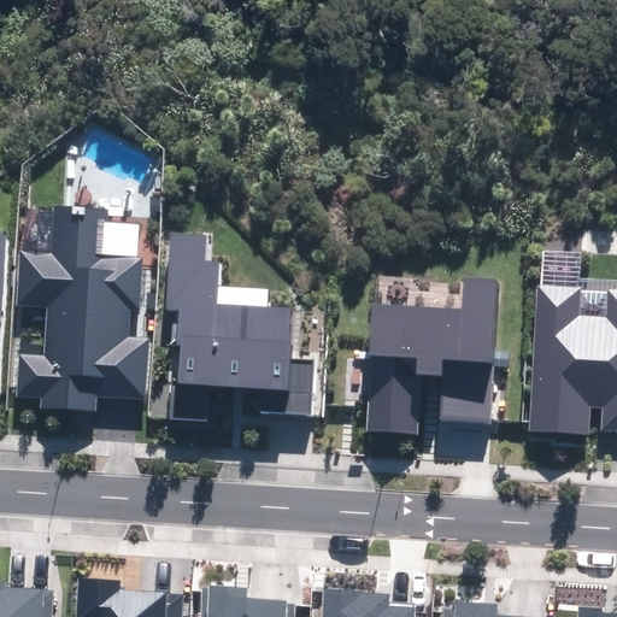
[(109,213),(64,210),(60,251),(16,248),(12,307),(46,310),(43,347),(19,345),(16,394),(43,395),(43,406),(101,409),(103,397),(153,400),(157,336),(130,334),(133,303),(145,304),(147,257),(106,254),(109,213)]
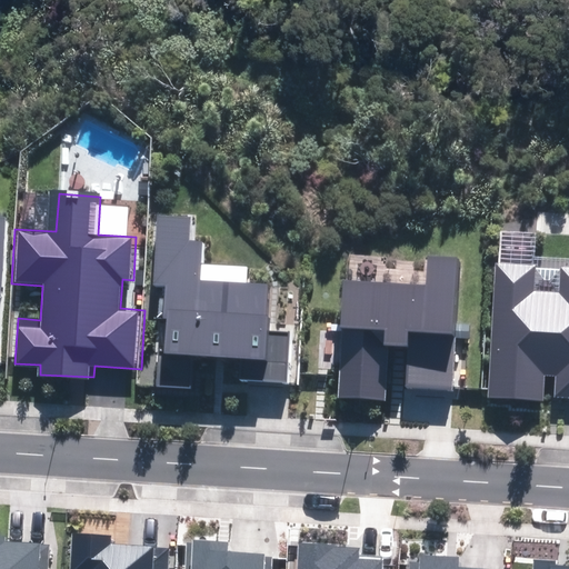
[(198,215),(161,213),(158,279),(167,280),(162,381),(198,383),(199,357),(245,359),(243,377),(293,379),(296,328),(271,327),(273,279),(208,276),(209,239),(197,238),(198,215)]
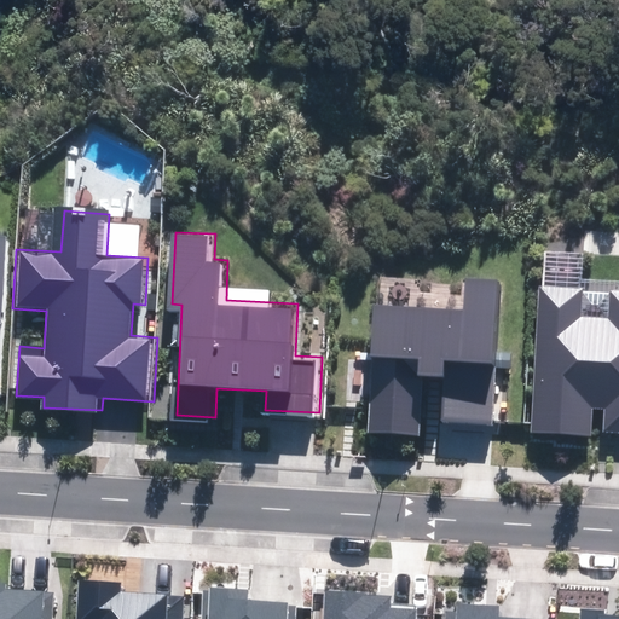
[(464,310),(374,305),(366,429),(417,433),(421,374),(445,375),(443,422),(491,424),(498,282),(466,279),(464,310)]
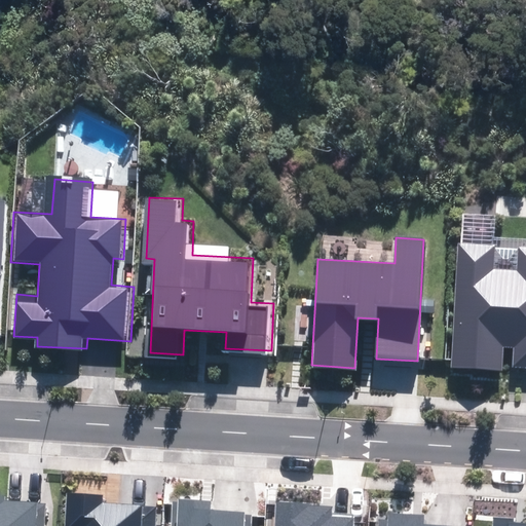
[(495,247),(459,245),(452,367),(502,370),(503,346),(515,346),(514,367),(525,368),(525,249),(519,249),(518,272),(493,270),(495,247)]
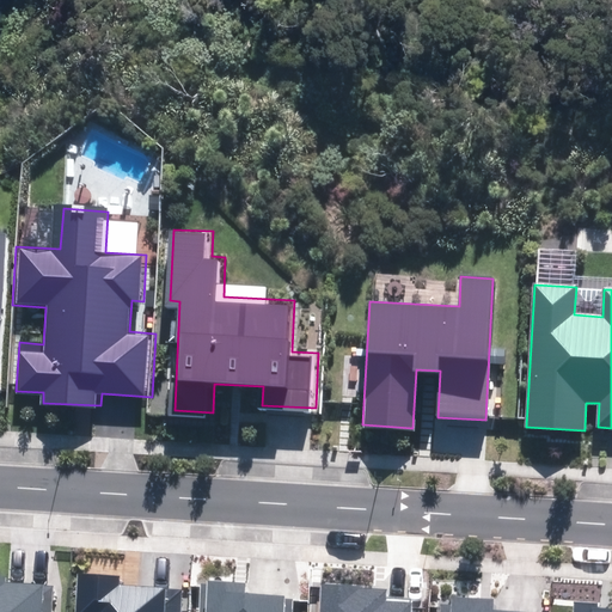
[(173,611),(176,580),(78,574),(75,611),(173,611)]
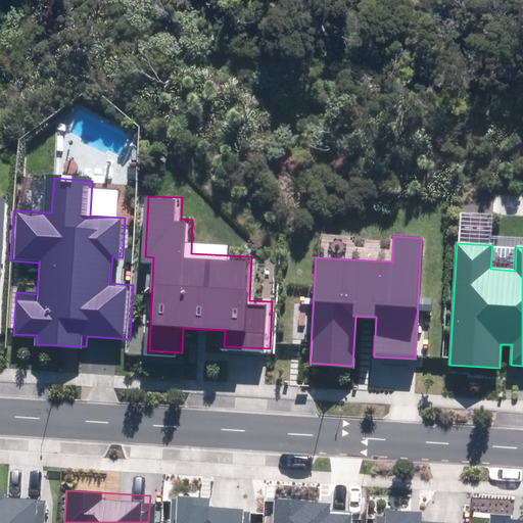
[(3,493),(0,492),(0,522),(43,522),(44,503),(3,501),(3,493)]
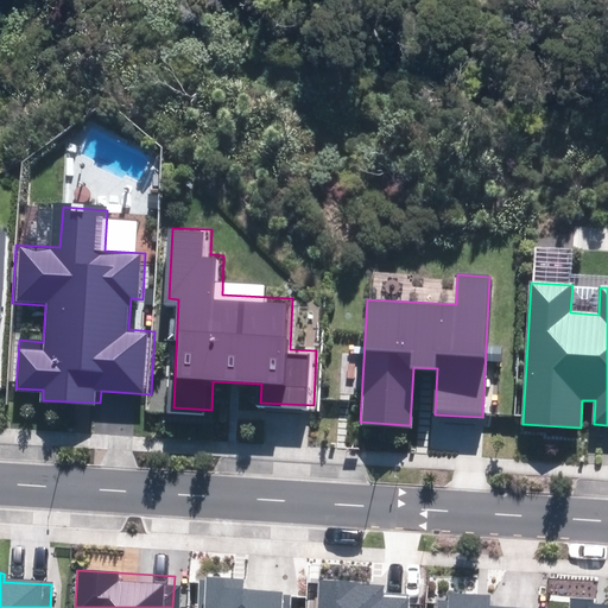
[(242,581),(201,578),(198,607),(286,607),(287,594),(242,591),(242,581)]
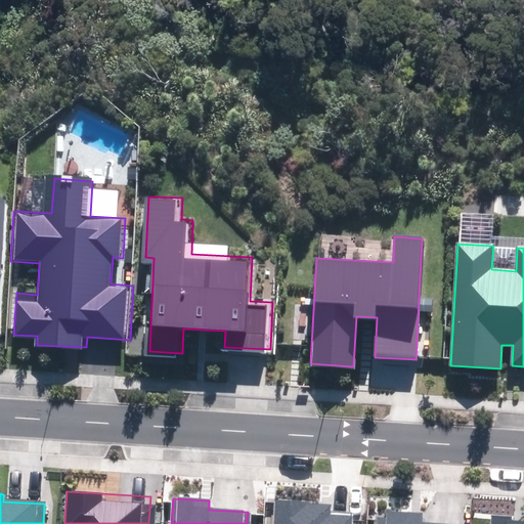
[(330,505),(277,501),(275,523),(349,523),(350,518),(330,517),(330,505)]
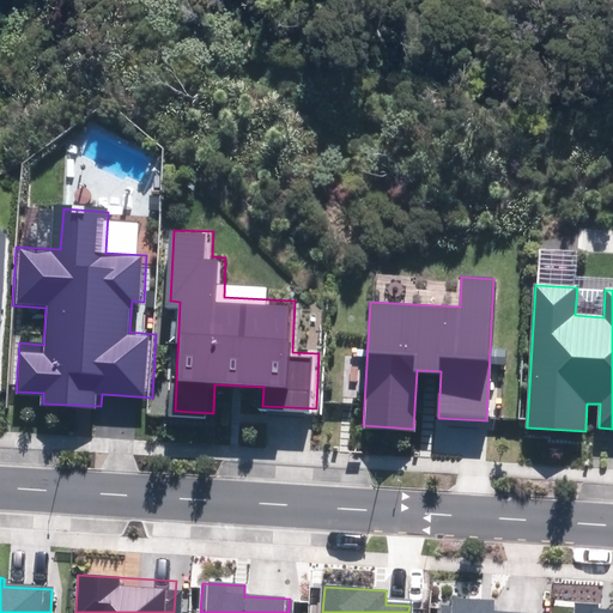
[(495,601),(443,599),(441,612),(504,612),(493,612),(495,601)]
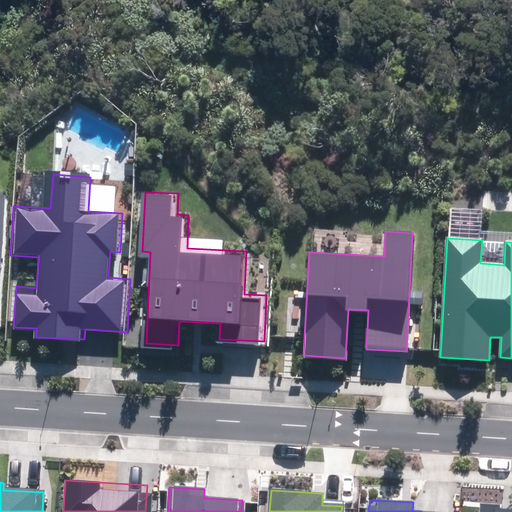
[(497,504),(480,503),(479,511),(511,511),(511,510),(497,510),(497,504)]
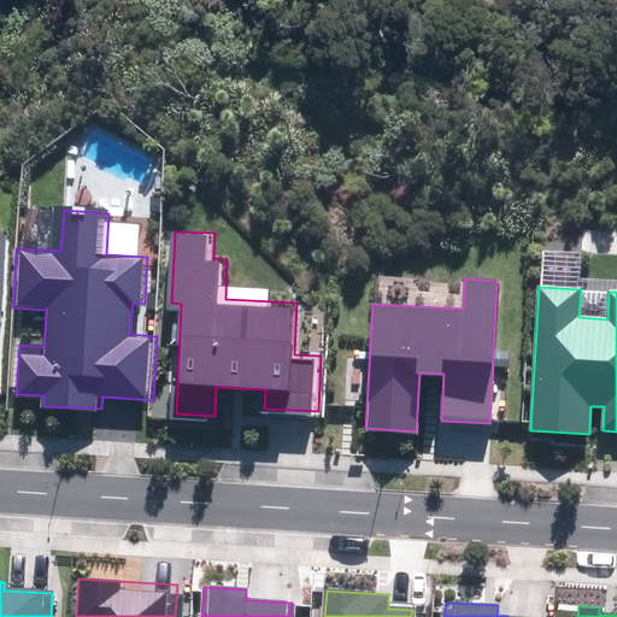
All buildings are outlined.
